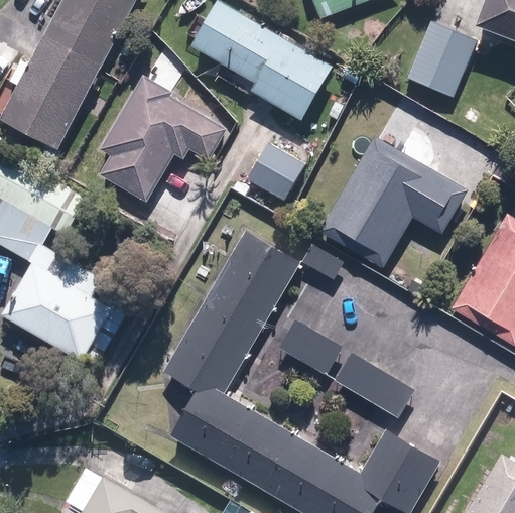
[(0,122),(0,124),(43,147),(39,155),(53,163),(57,154),(137,0),(62,0),(29,66),(16,58),(0,89),(0,113),(4,115),(0,122)]
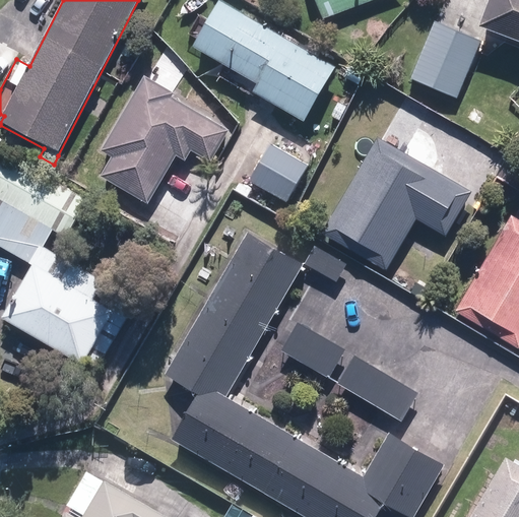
[(314,0),(321,17),(370,0),(314,0)]
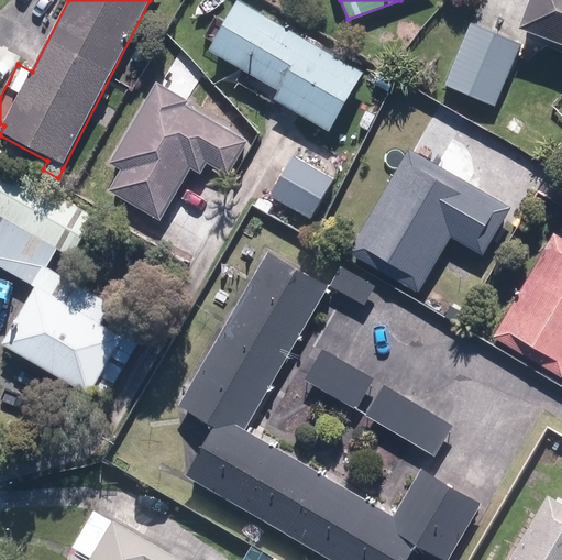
[(525,0),(515,29),(561,46),(561,0),(525,0)]
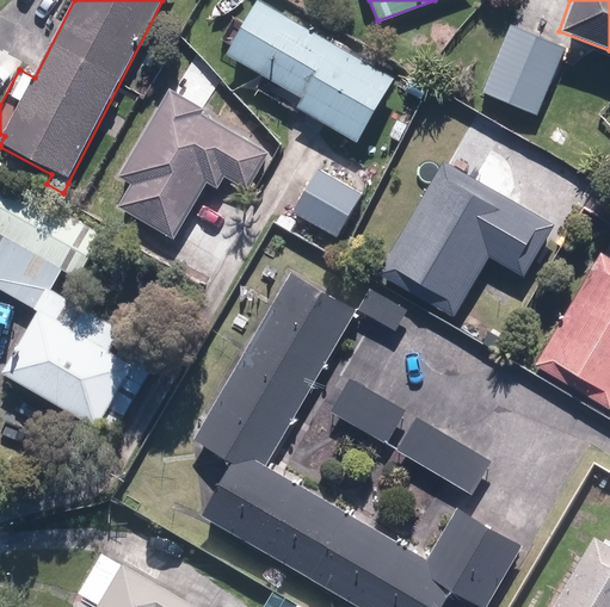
[(227,55),(264,74),(256,92),(277,103),(284,90),(302,98),(295,112),(356,143),(392,74),(254,2),(227,55)]
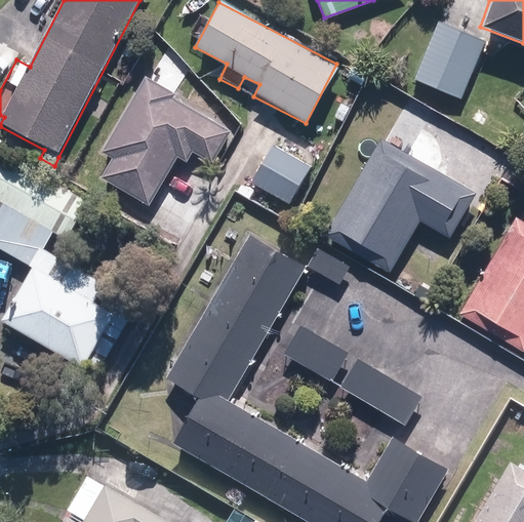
[(485,41),(438,22),(413,79),(461,99),(485,41)]
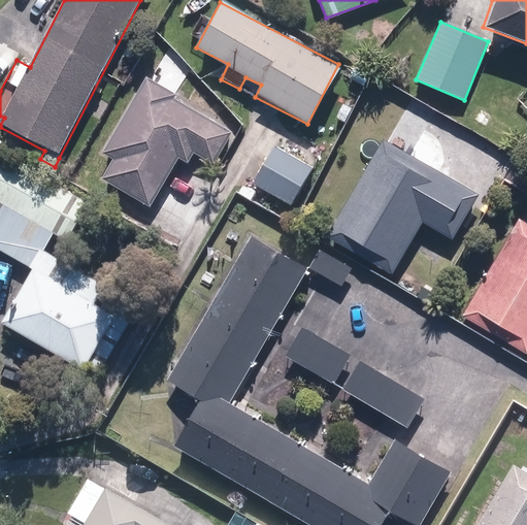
[(111,156),(99,178),(152,205),(176,158),(190,165),(195,155),(215,165),(233,129),(173,98),(175,93),(142,76),(103,152),(111,156)]
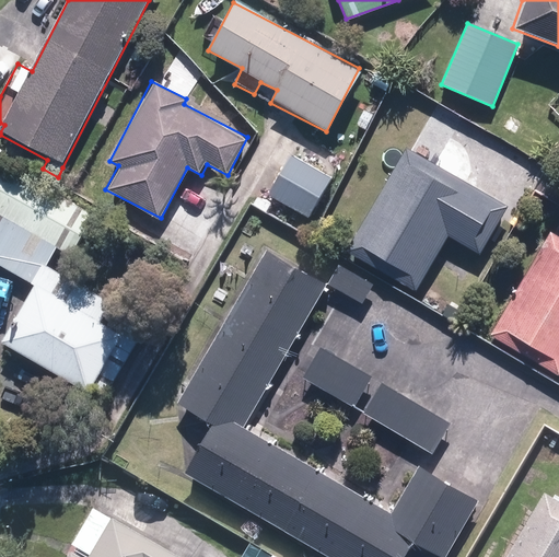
[(345,252),(415,291),(446,236),(480,255),(508,206),(405,147),(345,252)]
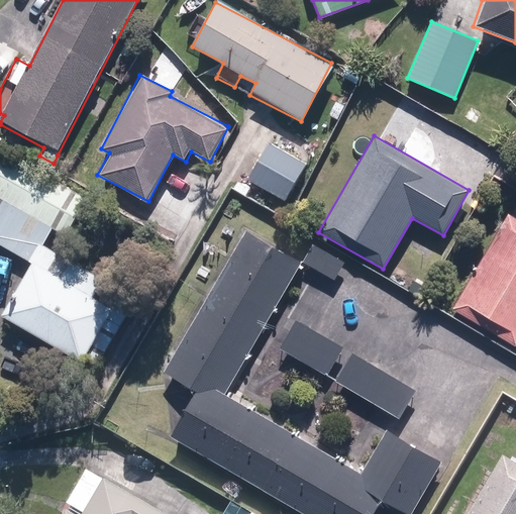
[(286,198),(305,160),(267,139),(247,178),(286,198)]
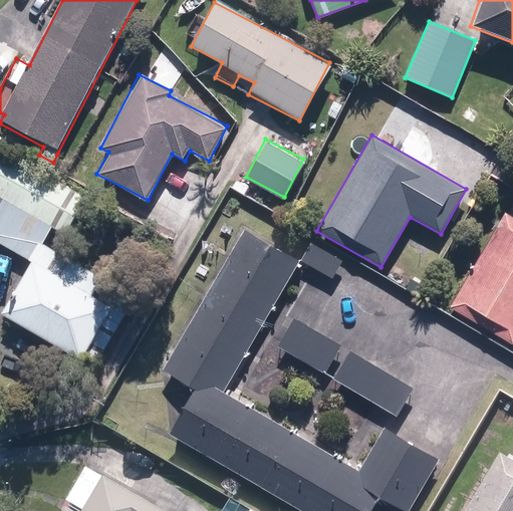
[(86,195),(2,150),(0,154),(0,244),(29,260),(0,314),(0,316),(82,360),(121,285),(43,244),(52,227),(65,234),(86,195)]
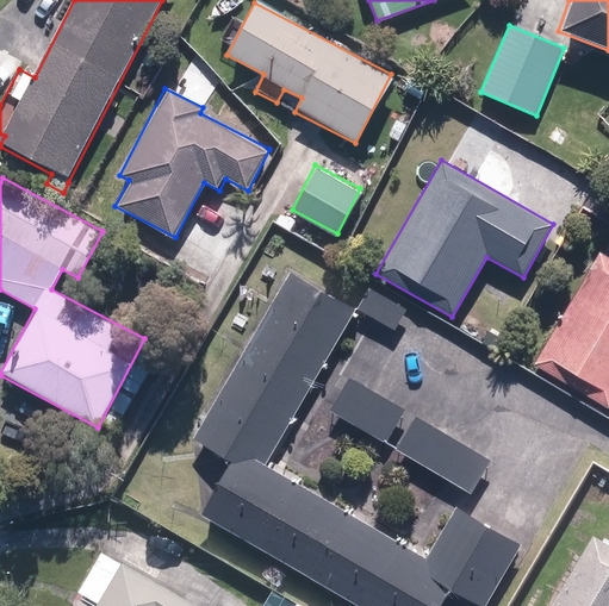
[(534,364),(608,406),(608,257),(598,251),(534,364)]
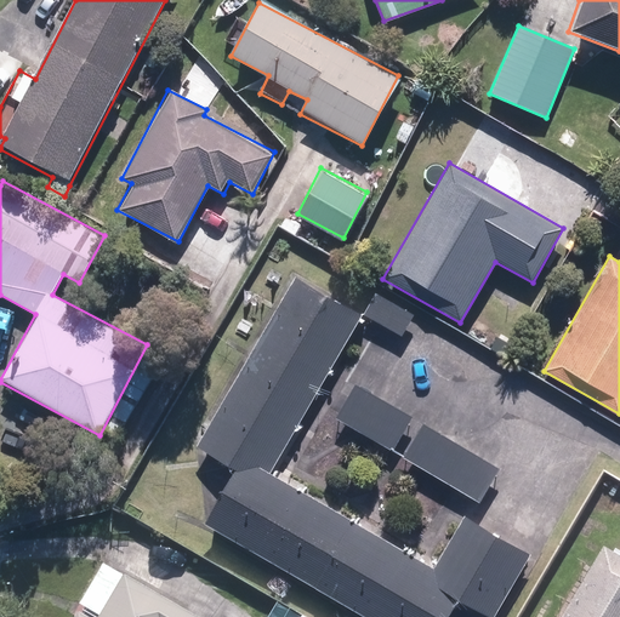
[(363,324),(291,283),(199,443),(233,462),(198,521),(365,616),(449,616),(461,599),(493,616),(495,616),(532,555),(468,519),(439,571),(274,476),(363,324)]
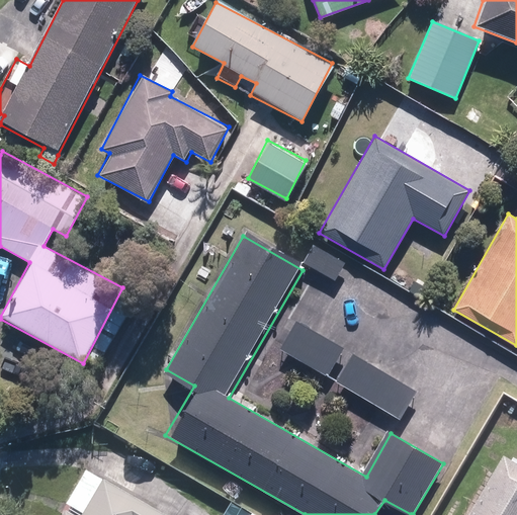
[(345,262),(312,242),(302,259),(334,279),(345,262)]
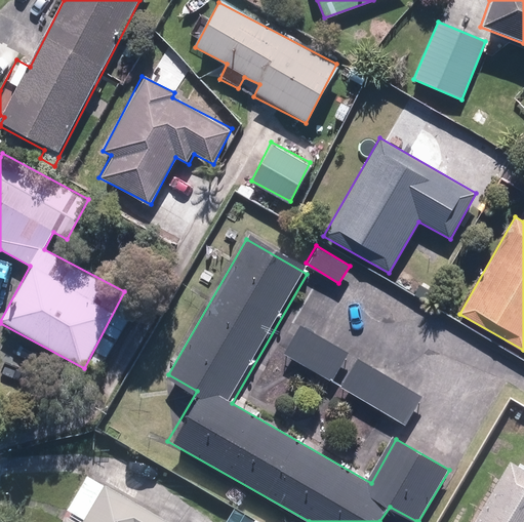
[(331,382),(349,352),(299,323),(282,352),(331,382)]
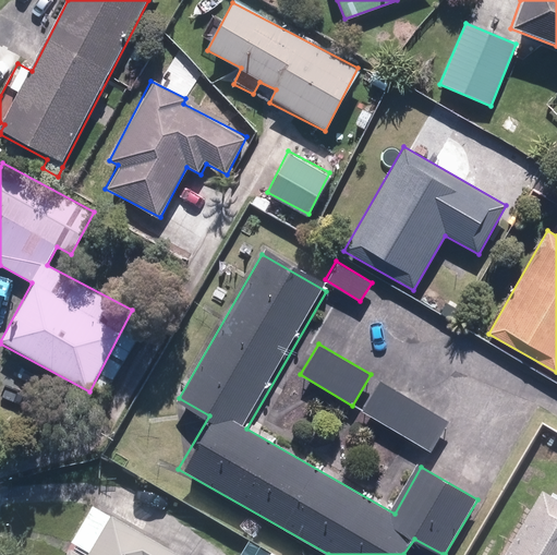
[(379,379),(362,410),(432,453),(450,422),(379,379)]
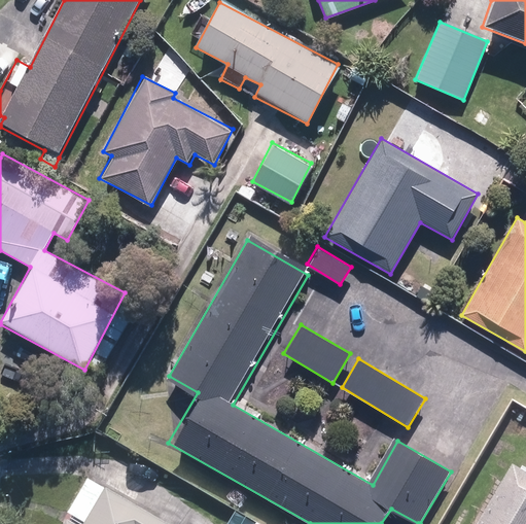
[(525,438),(476,523),(525,523),(525,438)]
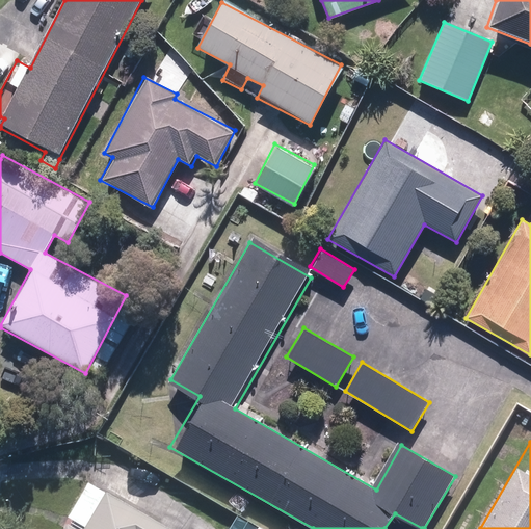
[(60,528),(167,528),(87,483),(60,528)]
